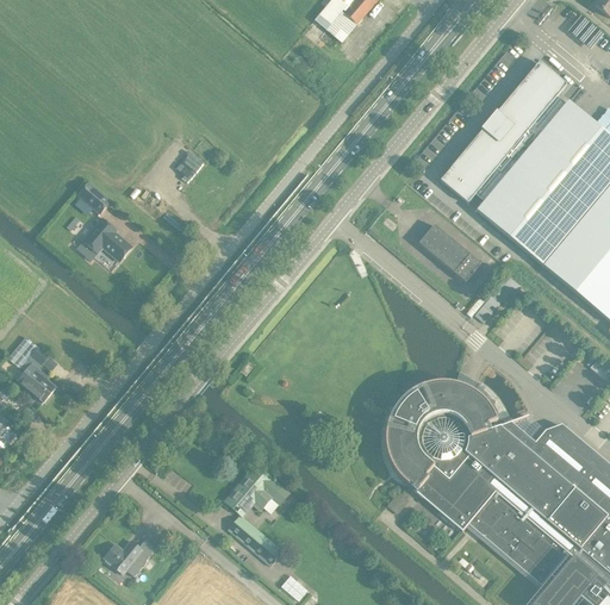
[(349,4),(346,0),(331,0),(316,19),(341,39),(358,20),(344,10),(349,4)]
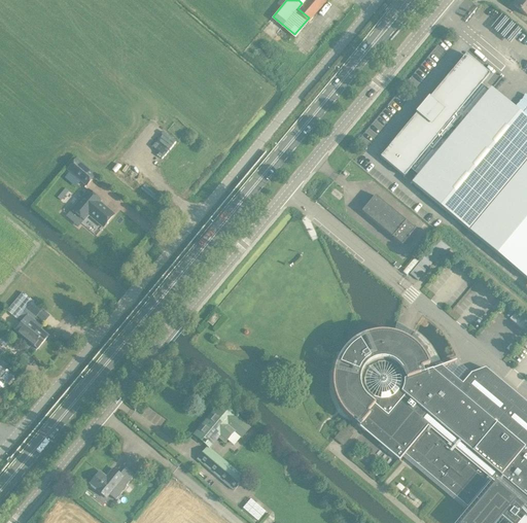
[(305,0),(302,3),(297,8),(309,18),(323,0),(305,0)]
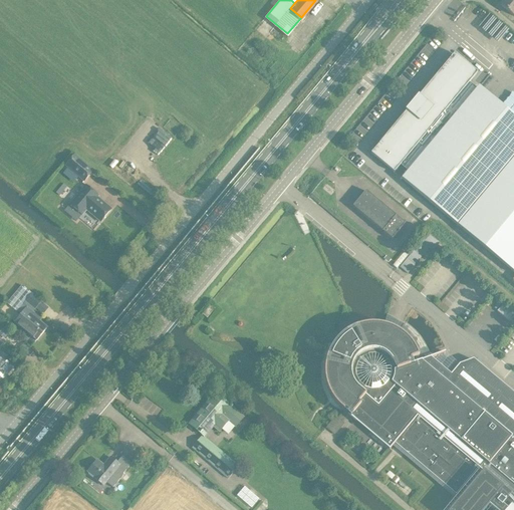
[(501,0),(500,1),(513,12),(513,0),(501,0)]
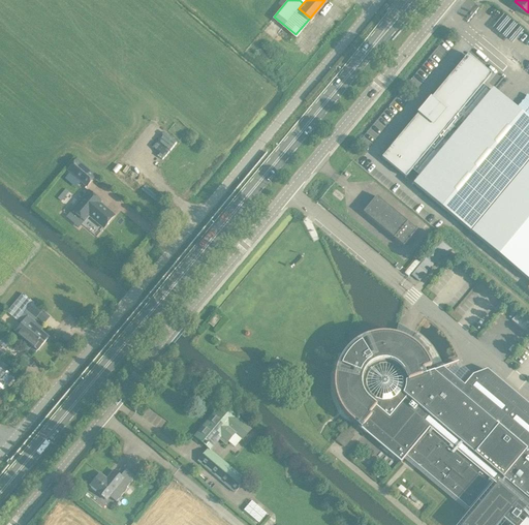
[(425,105),(384,153),(405,171),(411,164),(421,173),(413,180),(499,252),(499,251),(528,277),(528,283),(528,285),(528,286),(528,115),(494,86),(492,88),(483,80),(489,71),(469,54),(429,101),(427,99),(423,104),(425,105)]
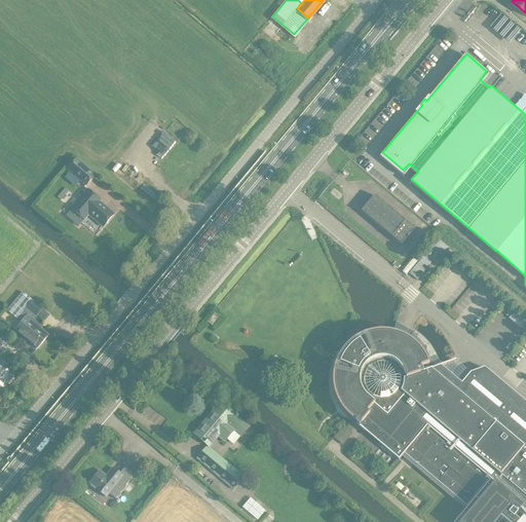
[(85,183),(96,172),(76,155),(66,168),(85,183)]
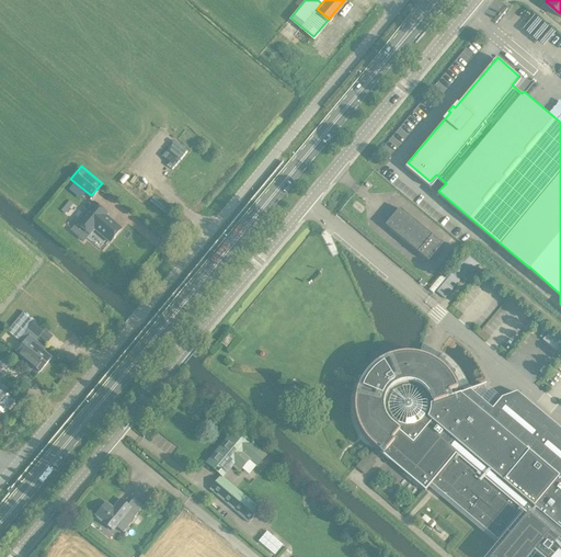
[(103,213),(105,211),(92,199),(75,219),(88,231),(93,225),(109,238),(119,225),(107,214),(106,216),(103,213)]
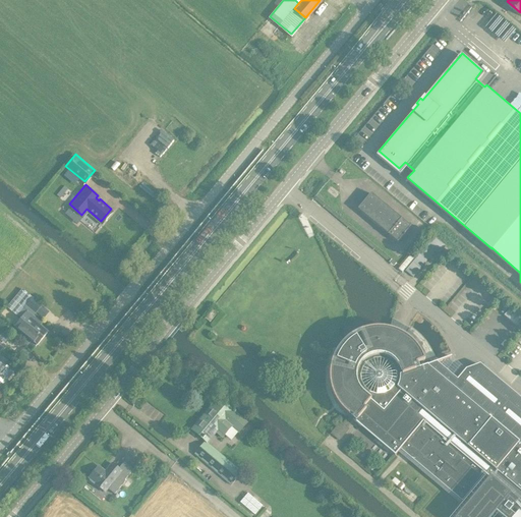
[(397,238),(410,222),(370,189),(357,205),(397,238)]
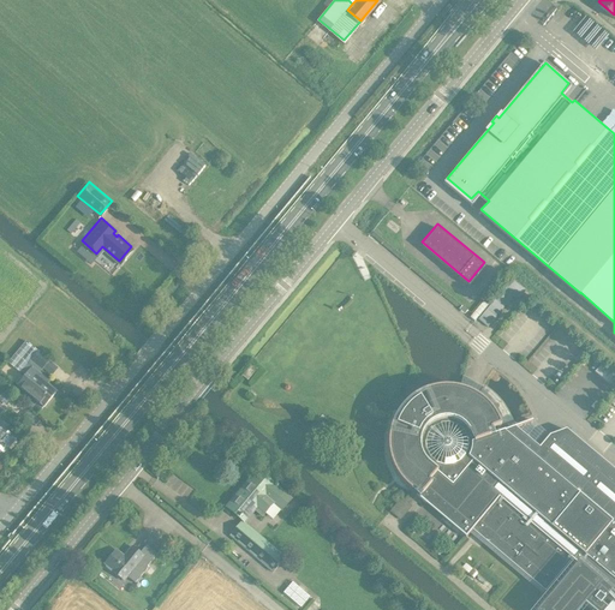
[(513,293),(505,286),(479,316),(488,323),(513,293)]
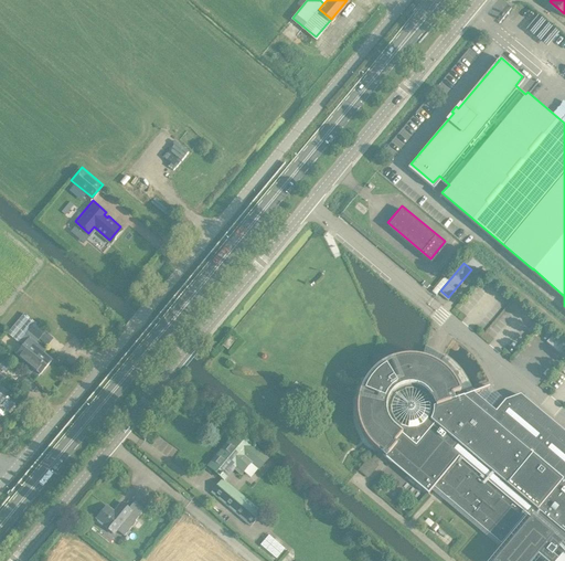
[(31,335),(36,339),(45,328),(24,310),(7,330),(19,339),(23,342),(31,335)]
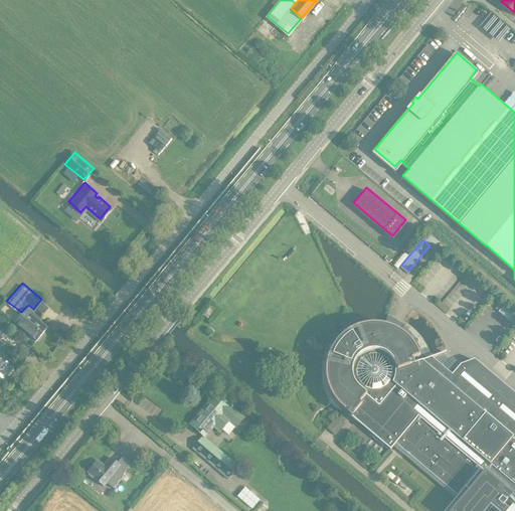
[(514,319),(514,312),(503,303),(498,309),(514,322),(514,319)]
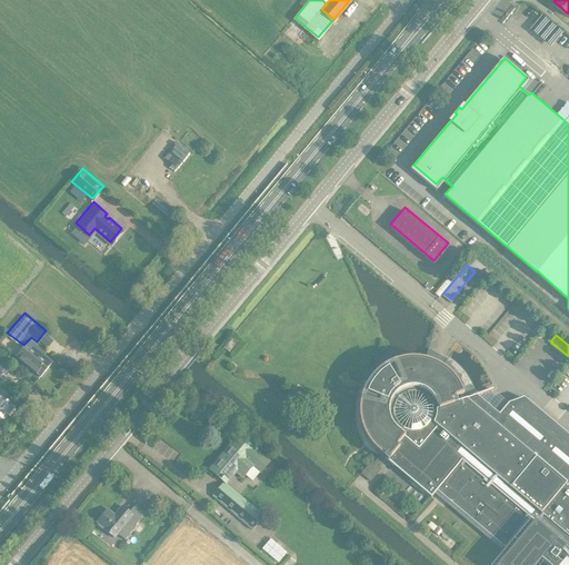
[(42,346),(37,342),(31,337),(23,345),(18,353),(42,373),(53,358),(40,348),(42,346)]
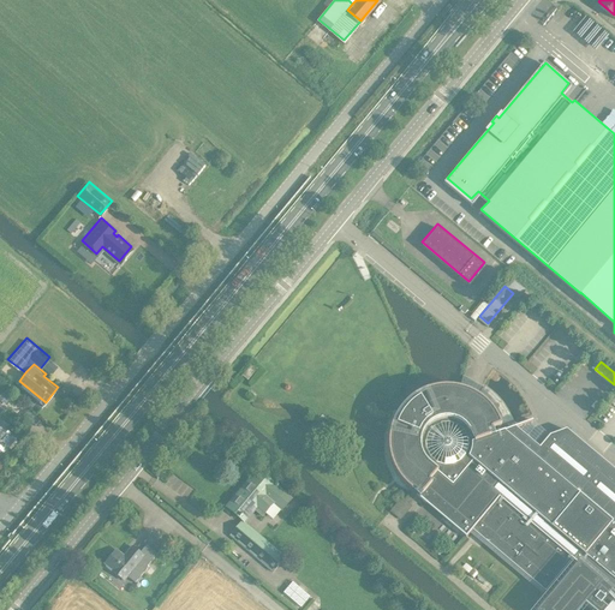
[(248,380),(256,369),(251,364),(242,375),(248,380)]
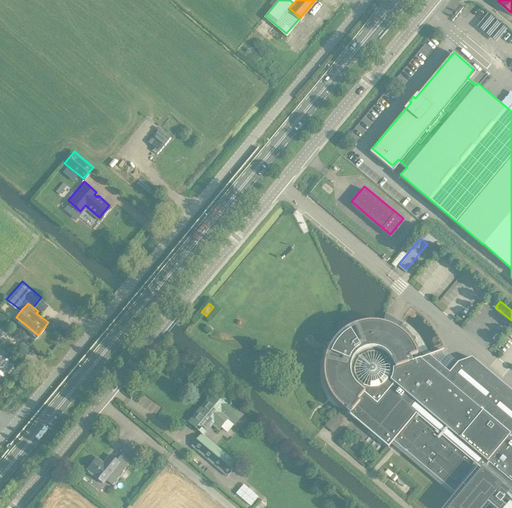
[(341,331),(326,384),(346,410),(388,445),(394,438),(454,489),(462,480),(467,483),(445,507),(481,507),(487,501),(494,507),(492,507),(511,507),(511,388),(472,355),(458,360),(451,369),(429,353),(444,348),(419,356),(418,352),(418,351),(399,328),(404,319),(403,319),(398,327),(396,326),(384,321),(368,320),(341,331)]
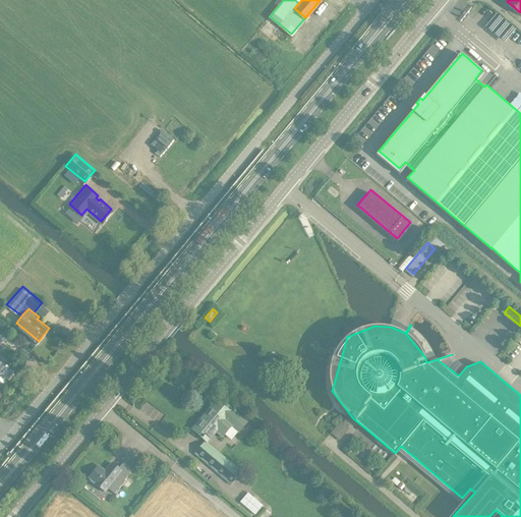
[(34,354),(23,345),(19,349),(30,358),(34,354)]
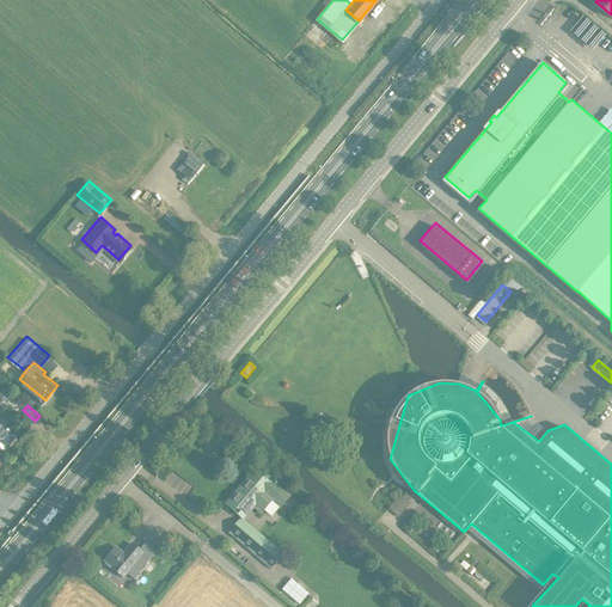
[(0,420),(0,418),(0,445),(5,449),(18,434),(0,420)]
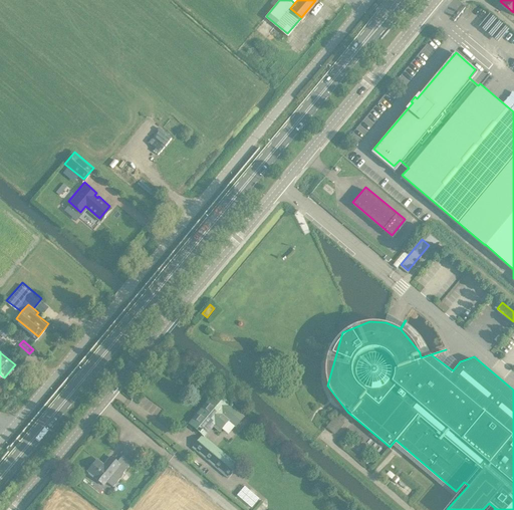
[(204,433),(213,422),(220,428),(229,417),(236,423),(244,414),(216,390),(189,421),(204,433)]
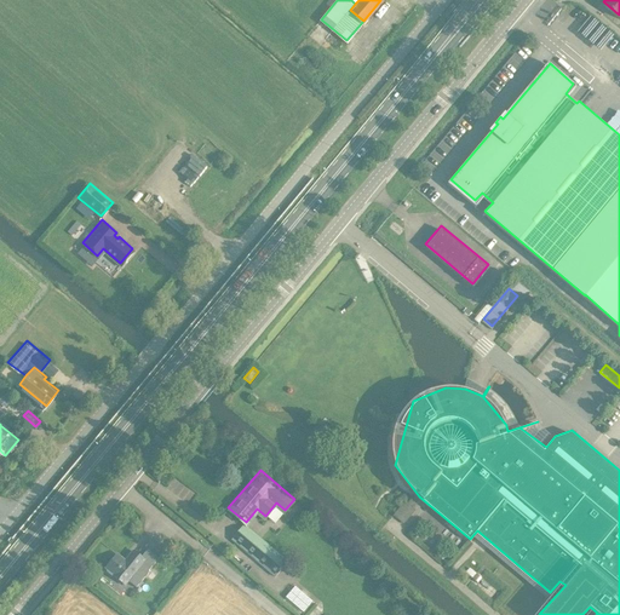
[(394,512),(403,521),(414,507),(405,499),(394,512)]
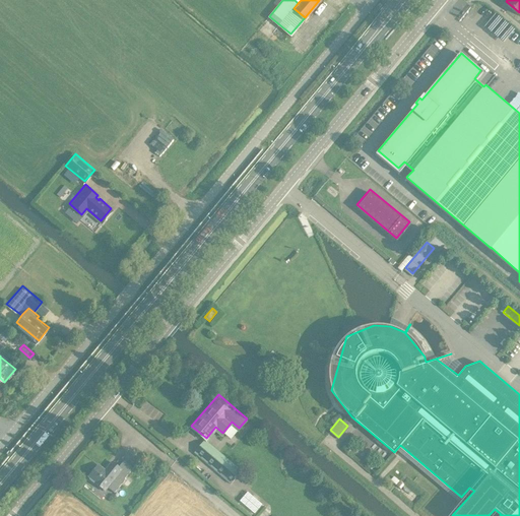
[(231,481),(240,470),(203,440),(194,450),(231,481)]
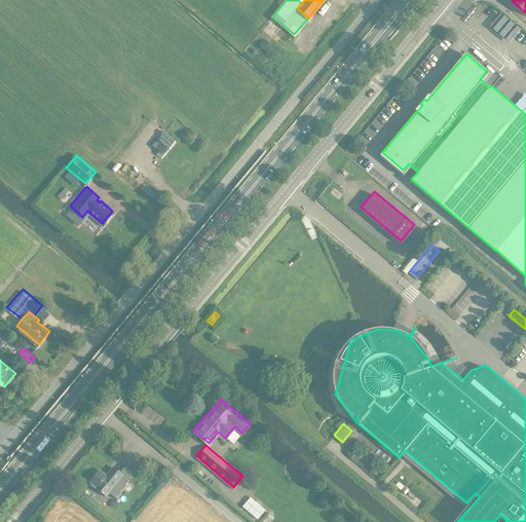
[(126,481),(136,470),(126,462),(121,470),(114,464),(106,473),(99,468),(90,478),(98,484),(97,485),(107,493),(109,490),(116,495),(127,482),(126,481)]
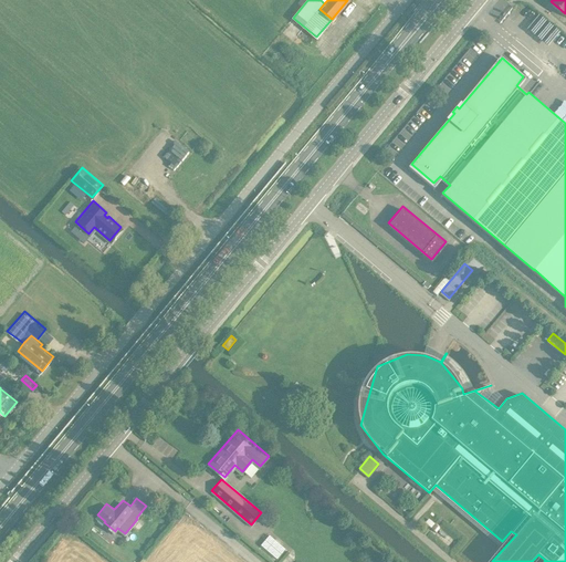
[(425,520),(436,529),(439,524),(437,522),(428,516),(425,520)]
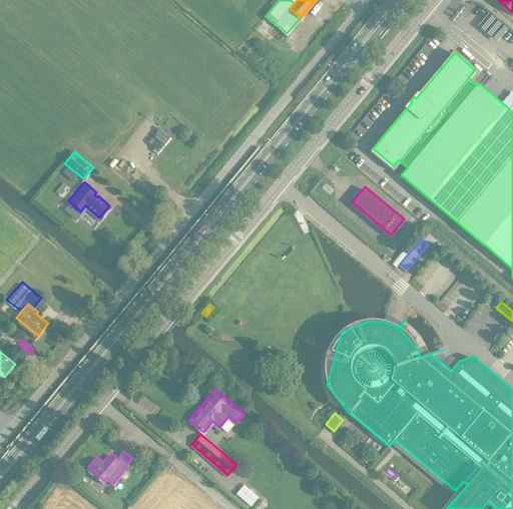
[(269,494),(263,501),(272,508),(276,508),(281,504),(269,494)]
